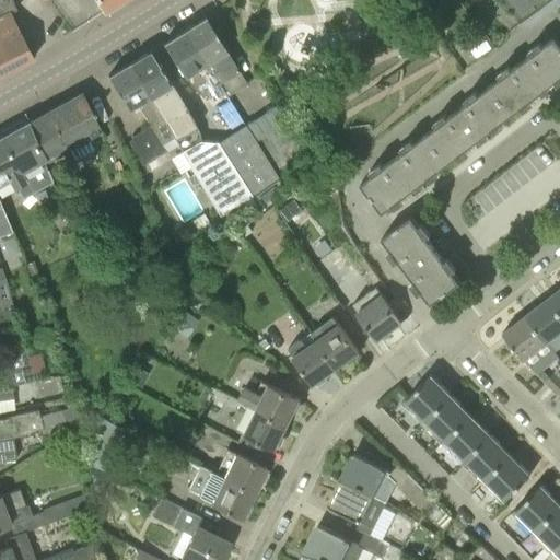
[(7,0),(3,2),(2,0),(0,0),(0,74),(33,58),(11,15),(16,12),(10,0),(7,0)]
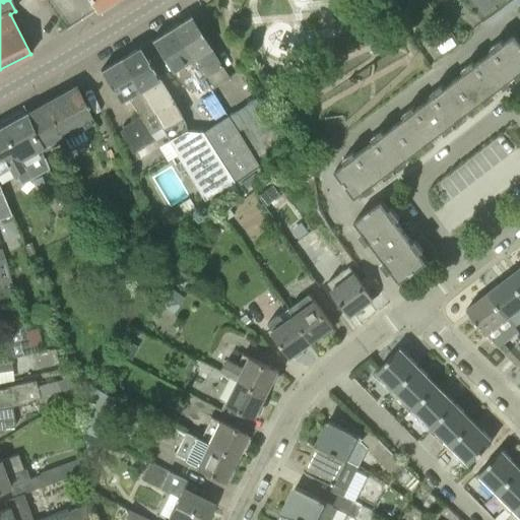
[(89,0),(96,10),(112,0),(89,0)]
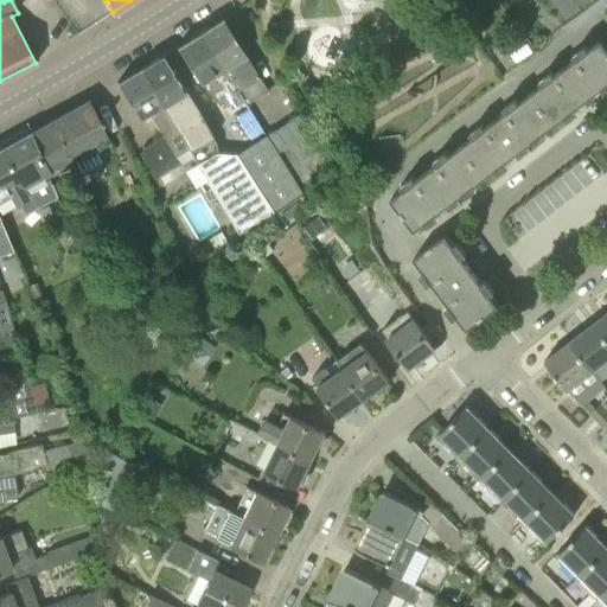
[(544,0),(562,25),(598,0),(544,0)]
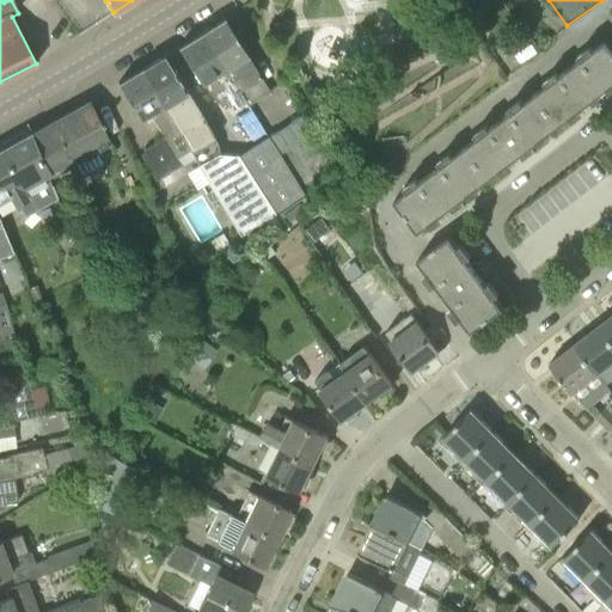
[(250,106),(271,93),(224,19),(202,32),(202,34),(250,106)]
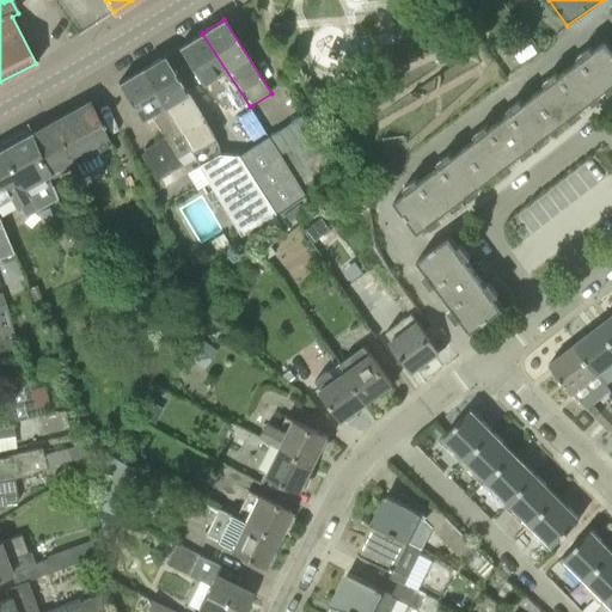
[(250,106),(202,34),(202,32),(178,47),(176,49),(177,50),(200,86),(199,87),(202,91),(204,90),(218,105),(226,101),(233,111),(245,104),(249,108),(250,106)]
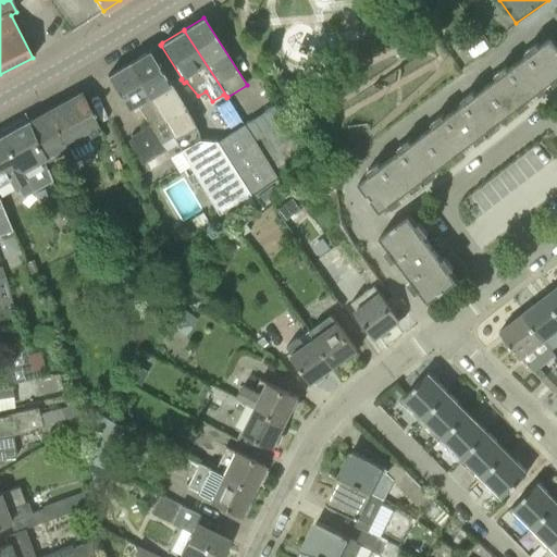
[(556,78),(556,77),(556,45),(551,37),(534,49),(556,78)]
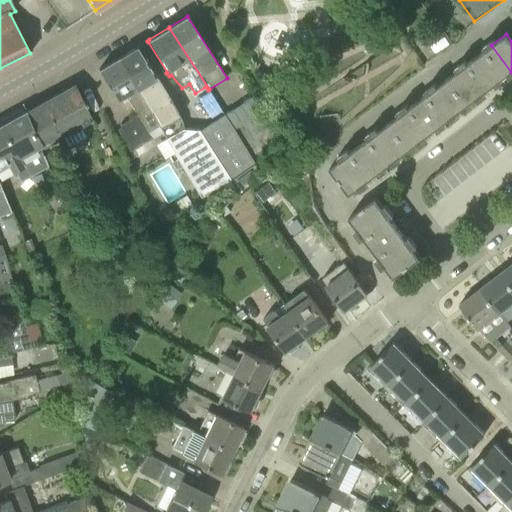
[(500,88),(505,84),(502,79),(511,72),(491,45),(476,56),(500,88)]
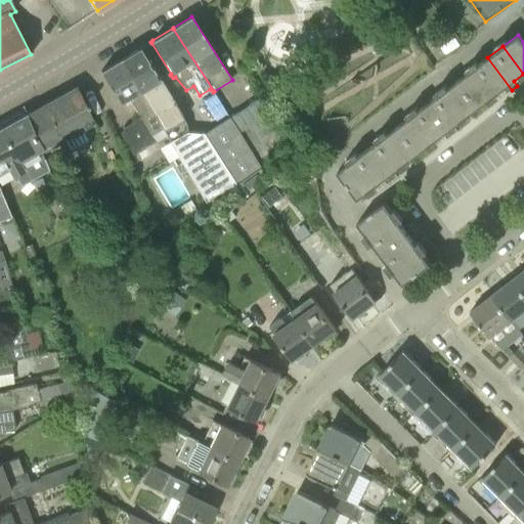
[(186,125),(161,82),(141,49),(140,48),(120,60),(220,213),(233,205),(189,135),(186,135),(186,125)]
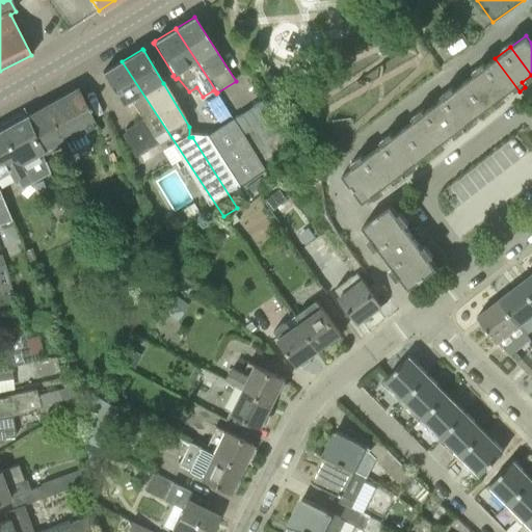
[(520,91),(495,58),(480,70),(501,98),(511,90),(514,95),(520,91)]
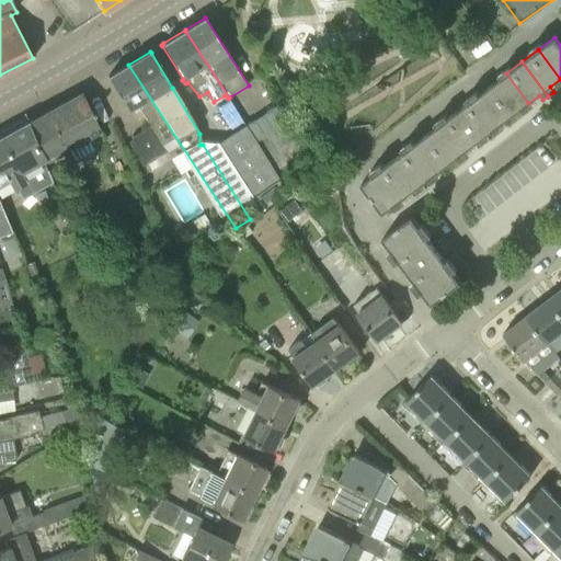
[(142,165),(147,163),(156,158),(179,145),(229,231),(236,228),(128,65),(109,77),(128,111),(133,107),(135,112),(140,110),(150,125),(130,137),(133,139),(128,141),(142,165)]
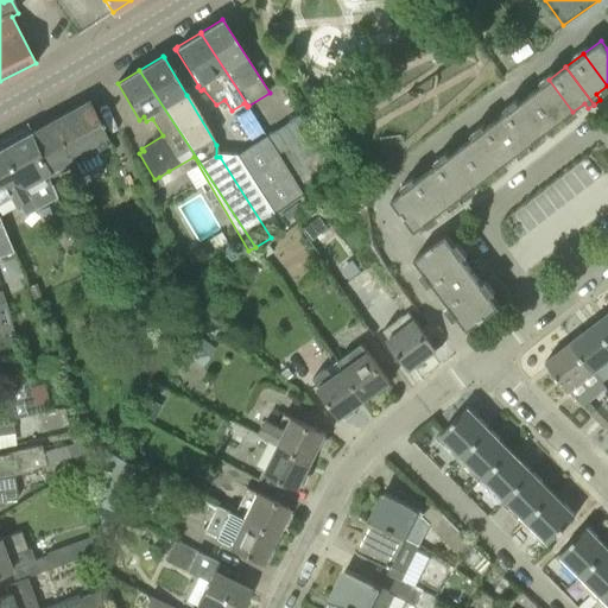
[(555,125),(572,112),(549,80),(531,93),(555,125)]
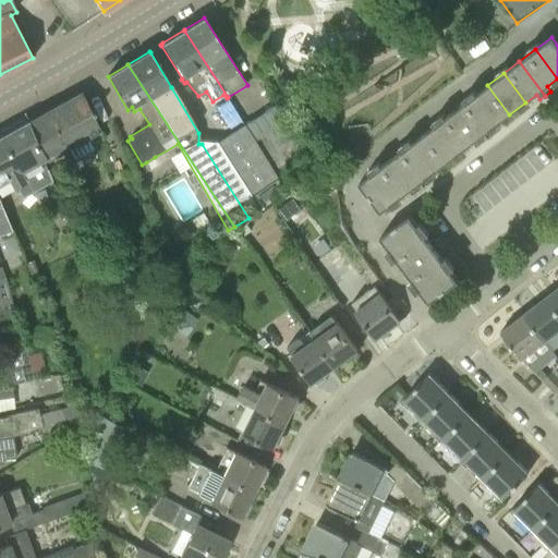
[(494,126),(509,114),(487,85),(472,97),(494,126)]
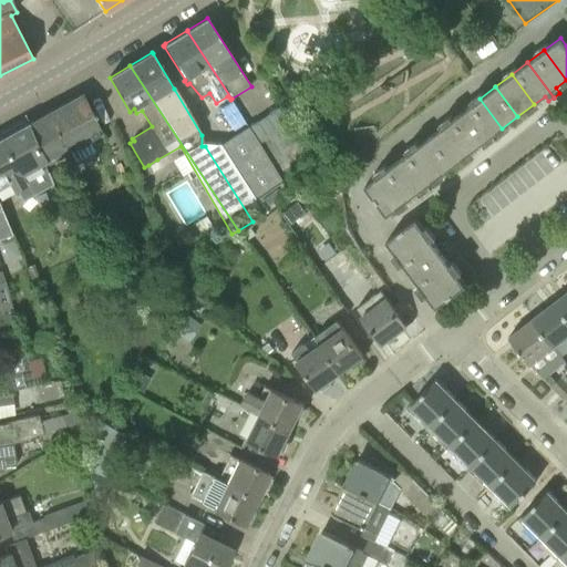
[(76,150),(93,141),(91,140),(100,135),(82,94),(28,125),(47,166),(69,154),(66,151),(75,147),(76,150)]
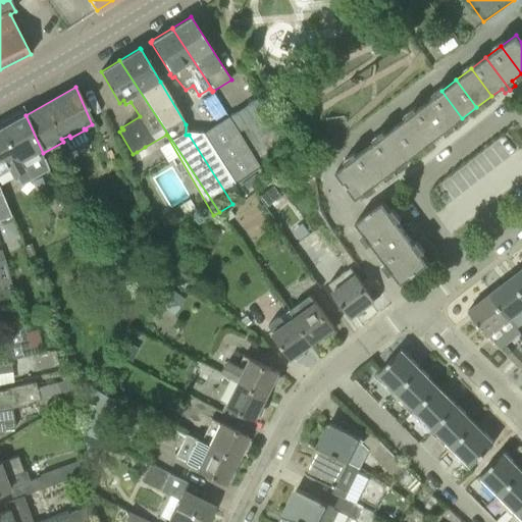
[(451,135),(456,131),(452,125),(462,118),(441,91),(426,102),(451,135)]
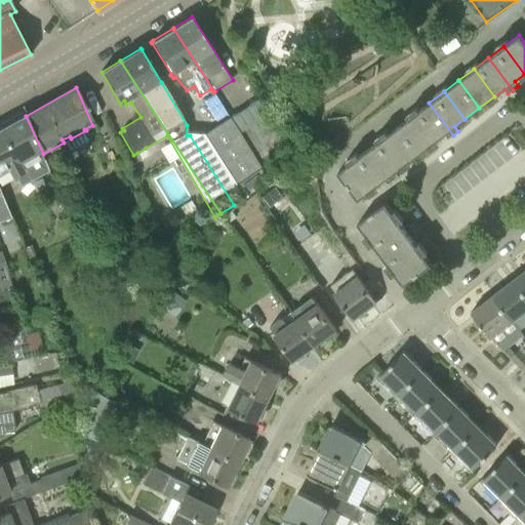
[(259,159),(286,142),(259,101),(232,118),(259,159)]
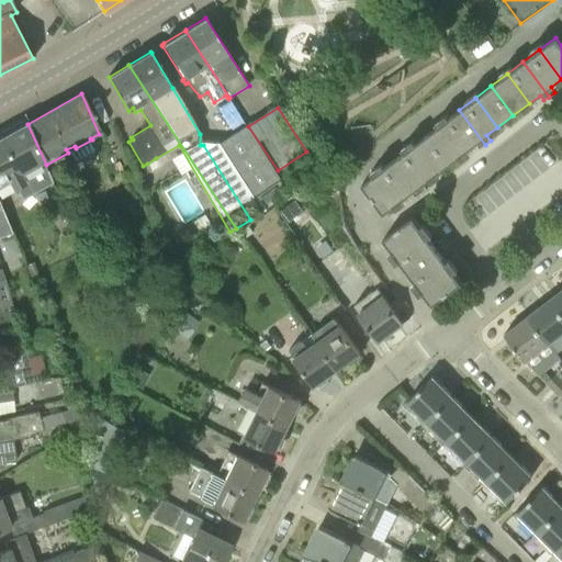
[(485,145),(459,110),(444,122),(465,152),(475,144),(480,149),(485,145)]
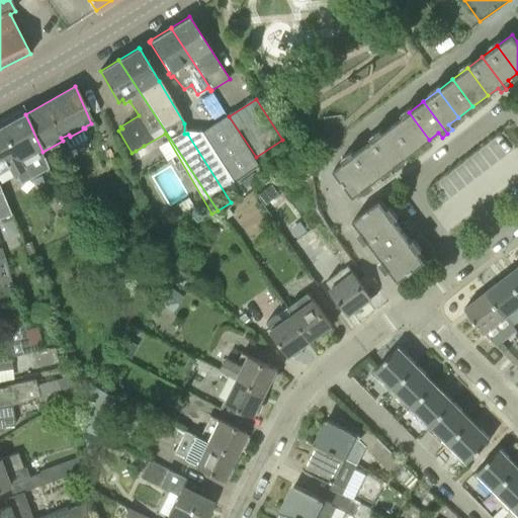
[(414,151),(429,140),(409,112),(394,123),(414,151)]
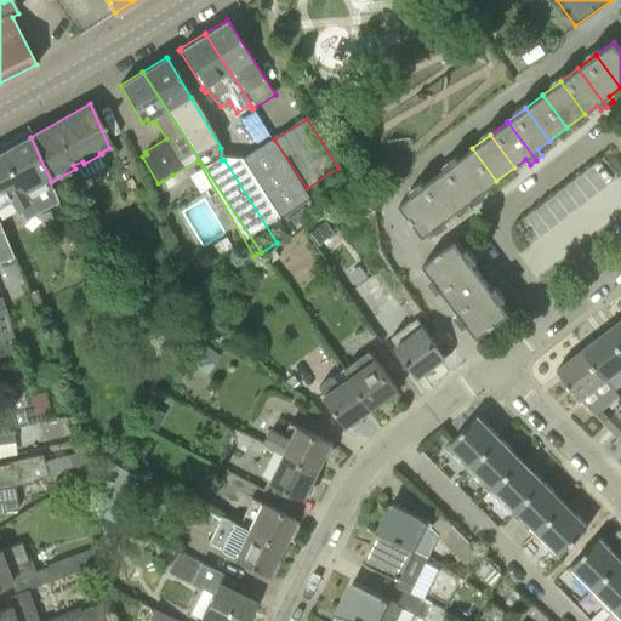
[(30,137),(0,154),(0,212),(9,209),(12,216),(21,212),(29,208),(23,195),(51,182),(30,137)]
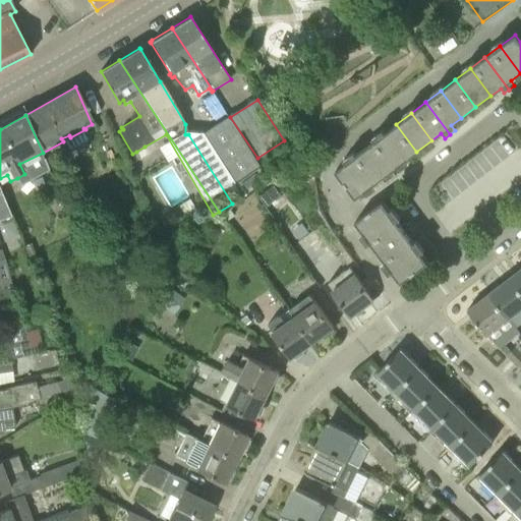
[(245,194),(270,180),(256,159),(257,158),(230,117),(207,132),(245,194)]
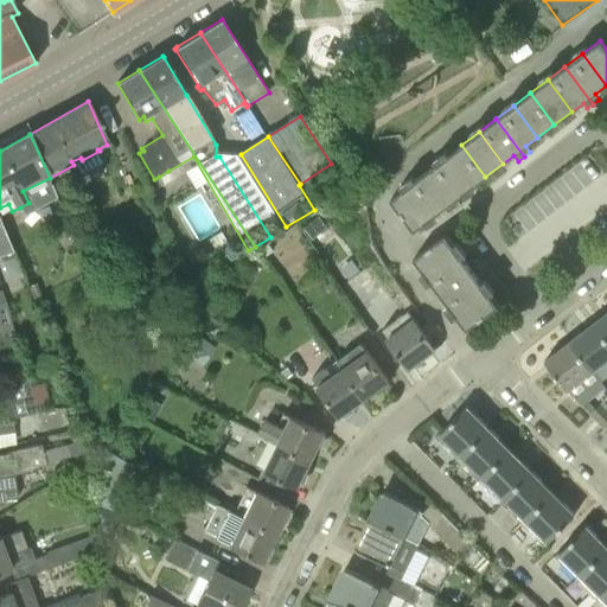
[(468,190),(485,177),(461,145),(445,158),(468,190)]
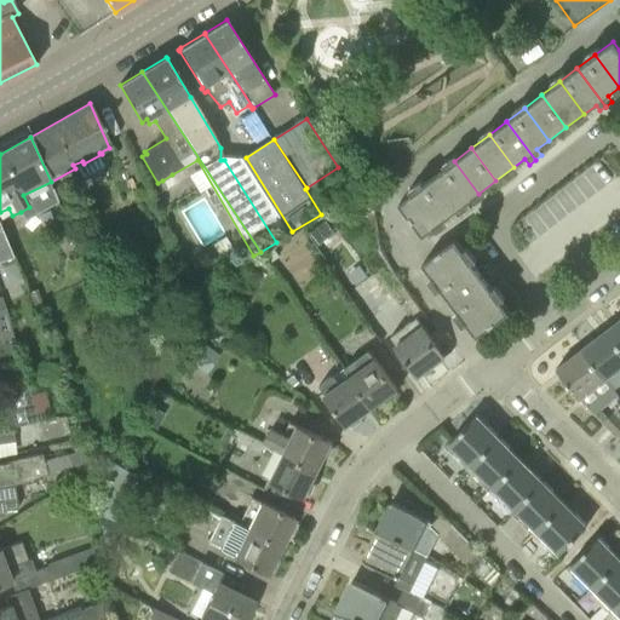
[(465,213),(471,208),(466,202),(478,194),(454,161),(436,174),(465,213)]
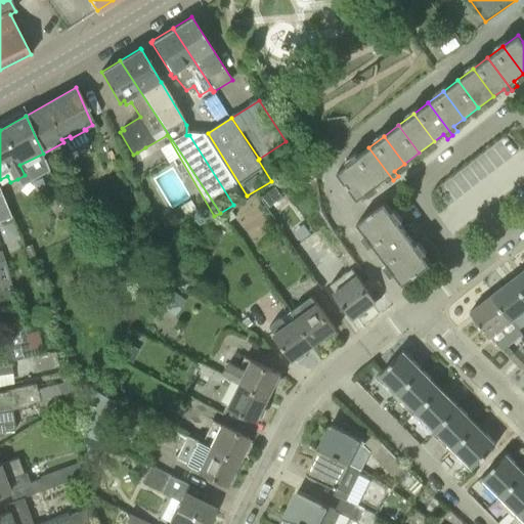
[(393,180),(368,147),(353,159),(375,186),(384,179),(387,184),(393,180)]
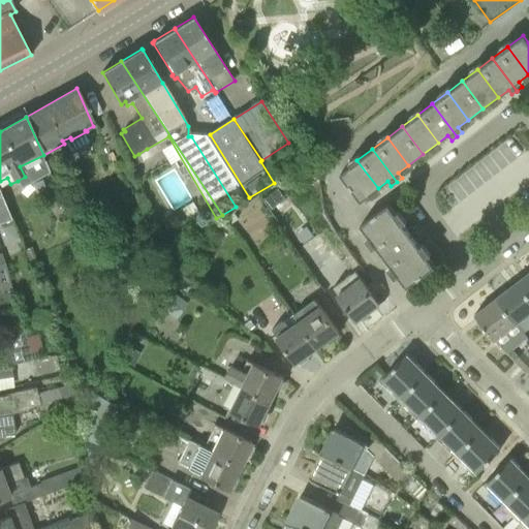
[(362,200),(378,188),(356,160),(341,173),(362,200)]
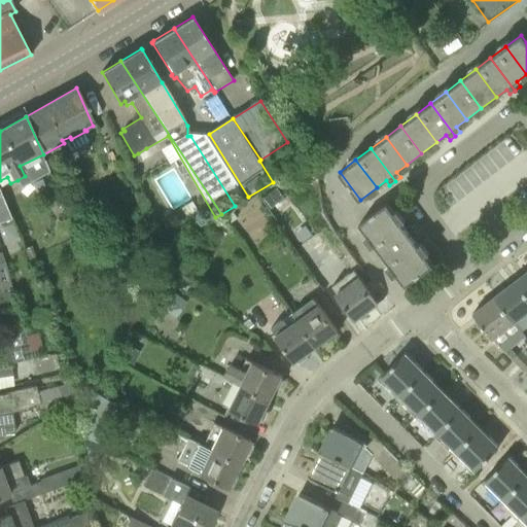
[(10,217),(0,189),(0,223),(2,229),(10,224),(11,227),(14,226),(10,217)]
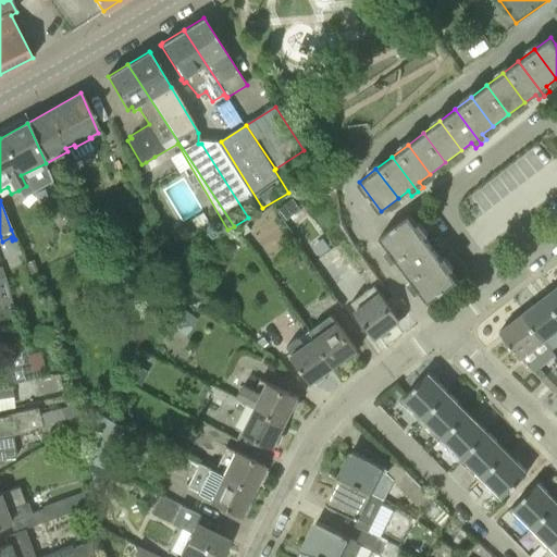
[(428,301),(429,301),(457,282),(445,264),(438,254),(444,250),(440,244),(435,238),(430,242),(423,232),(411,214),(381,234),(393,251),(405,268),(416,284),(428,301)]
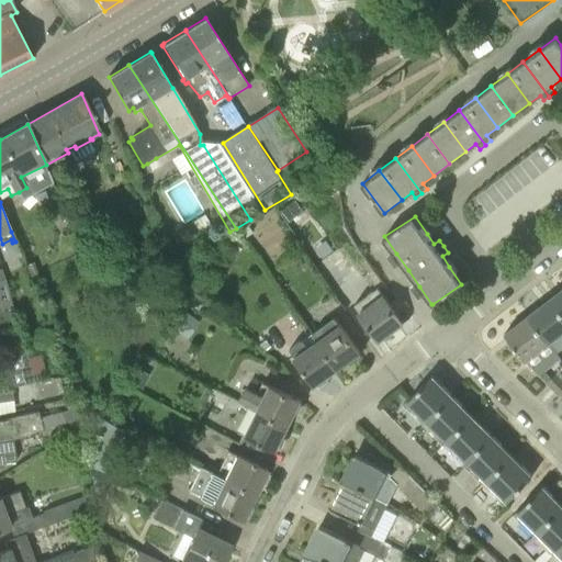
[(30,277),(37,274),(34,263),(25,267),(30,277)]
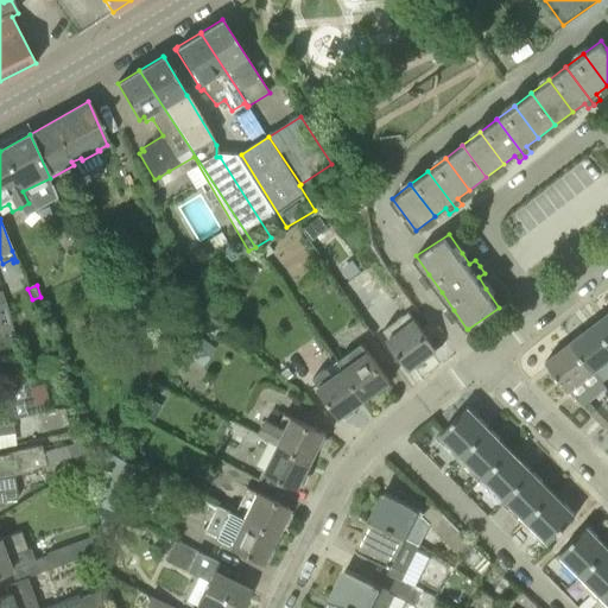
[(0,340),(16,340),(5,302),(0,302),(0,340)]
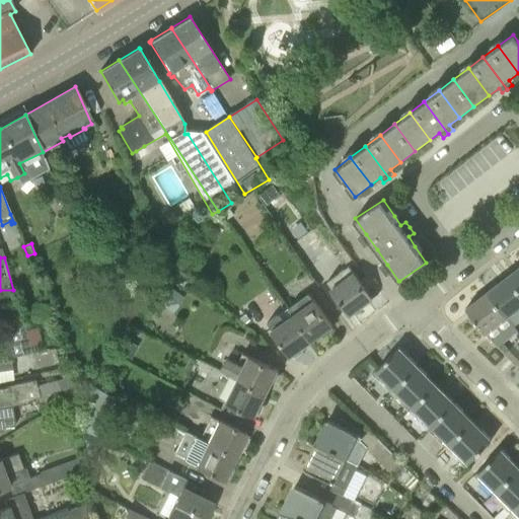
[(351,313),(373,298),(348,267),(328,280),(351,313)]
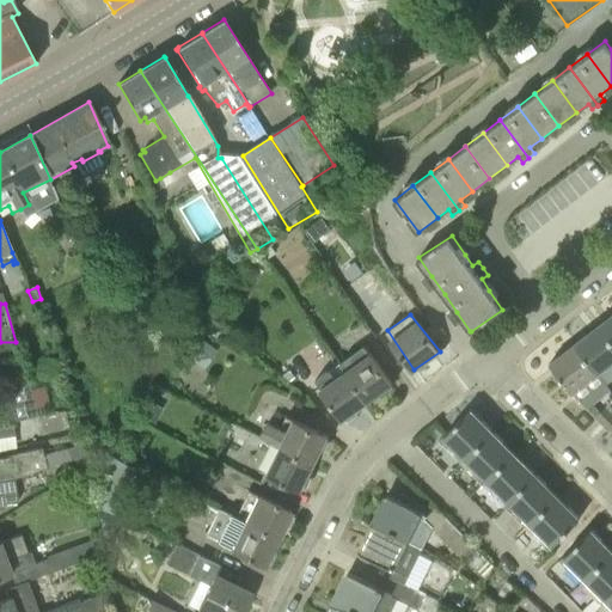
[(611,341),(611,316),(600,325),(611,341)]
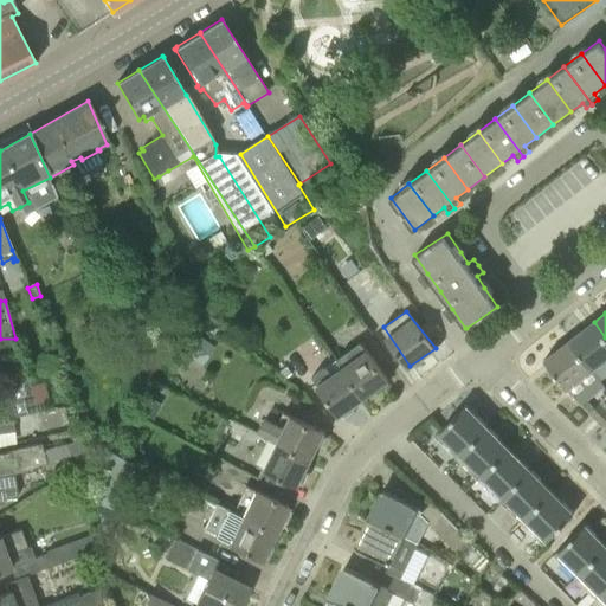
[(593,371),(605,360),(605,337),(594,322),(569,341),(593,371)]
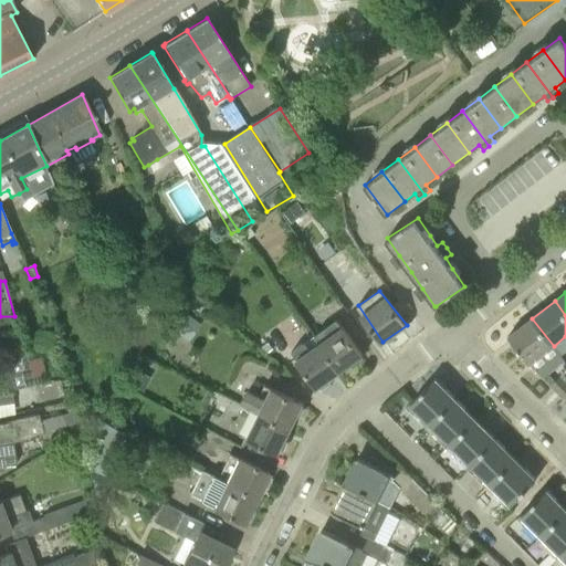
[(175,328),(188,338),(199,324),(186,314),(175,328)]
